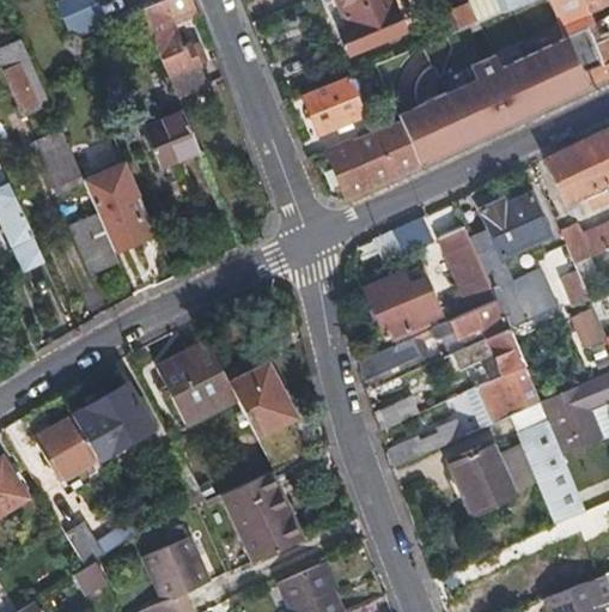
[(203,13),(198,0),(164,0),(141,10),(144,14),(169,76),(196,64),(189,46),(182,49),(174,26),(180,23),(175,13),(193,6),(196,16),(203,13)]
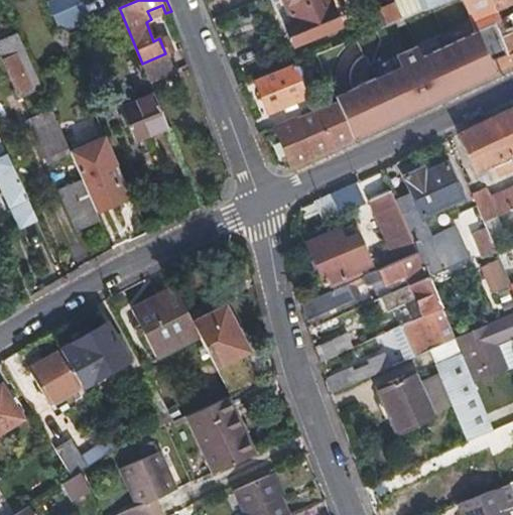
[(342,25),(331,0),(284,0),(293,21),(288,24),(296,45),(342,25)]
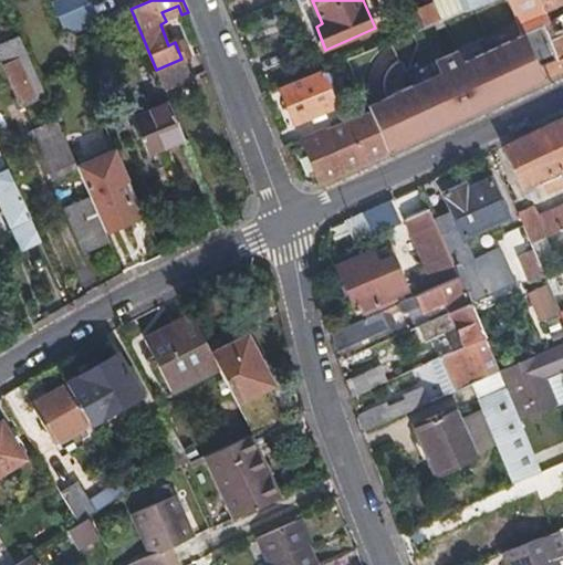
[(445,19),(437,0),(431,0),(417,6),(425,27),(445,19)]
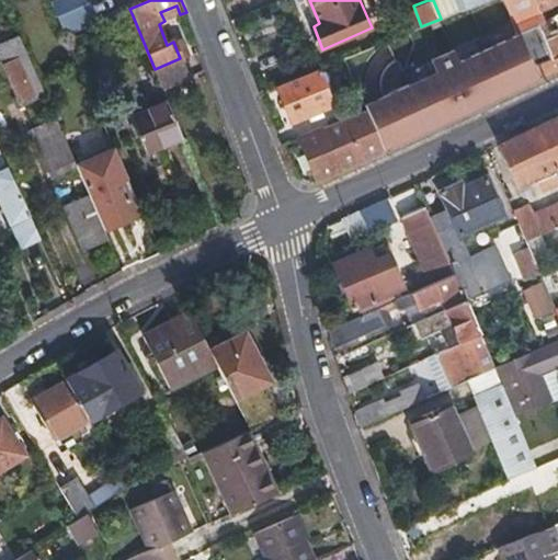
[(462,10),(456,0),(433,0),(441,19),(462,10)]
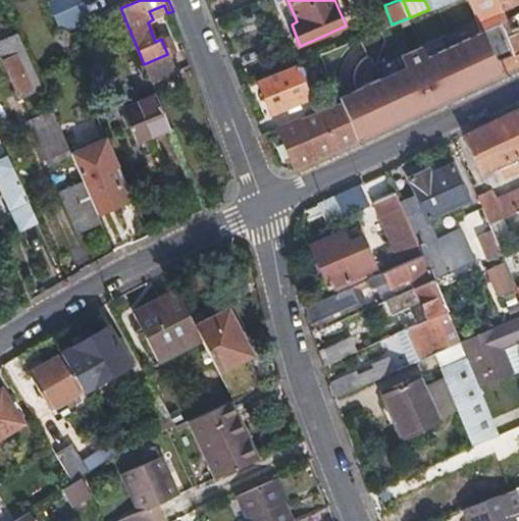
[(424,0),(429,9),(452,0),(424,0)]
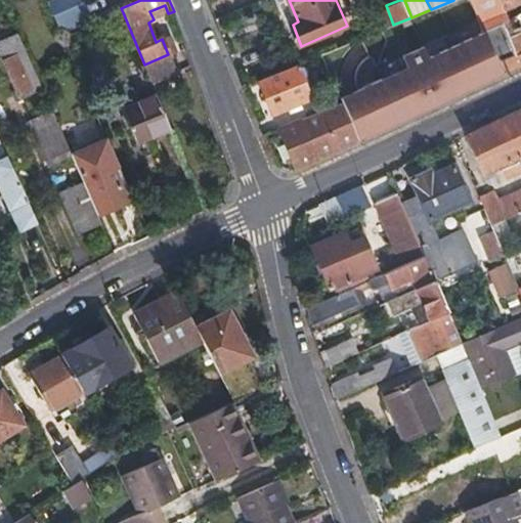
[(503,22),(506,31),(512,28),(510,23),(504,8),(520,1),(520,0),(469,0),(481,31),(503,22)]
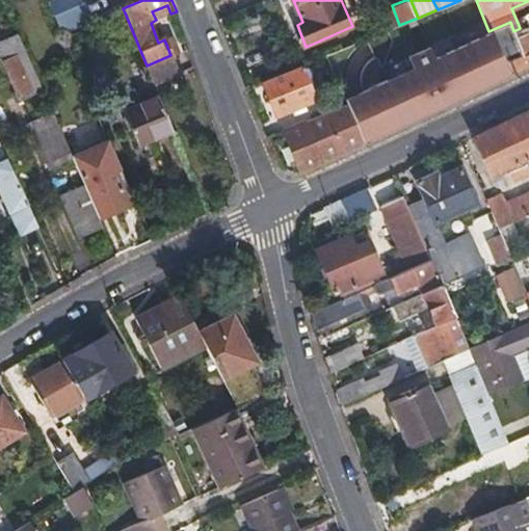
[(156,20),(170,14),(167,5),(152,11),(156,20)]
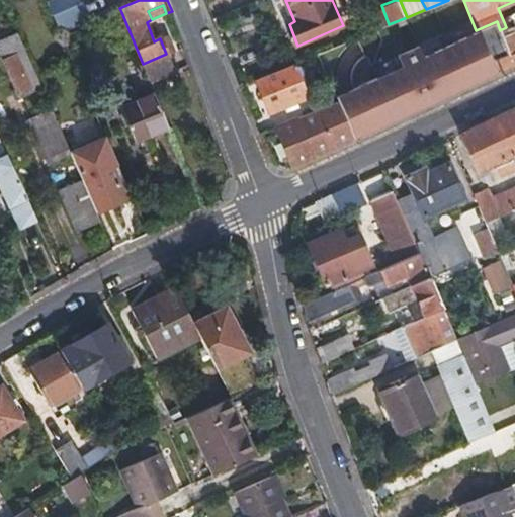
[(338,100),(355,139),(407,115),(455,92),(491,76),(499,73),(495,63),(509,56),(503,37),(500,30),(497,21),(476,30),(422,55),(417,45),(396,54),(401,65),(336,95),(338,100)]
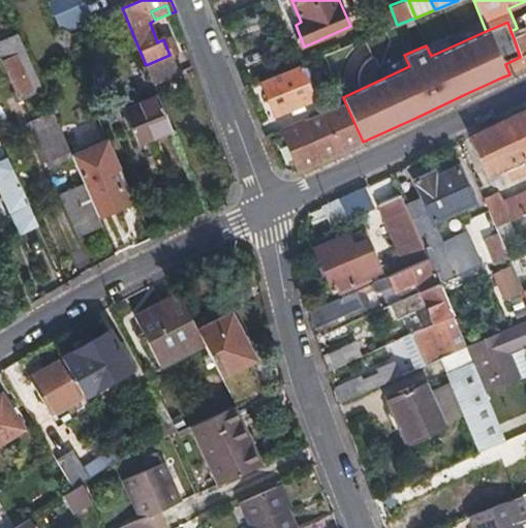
[(511,31),(514,38),(525,34),(525,29),(523,25),(517,28),(511,31)]
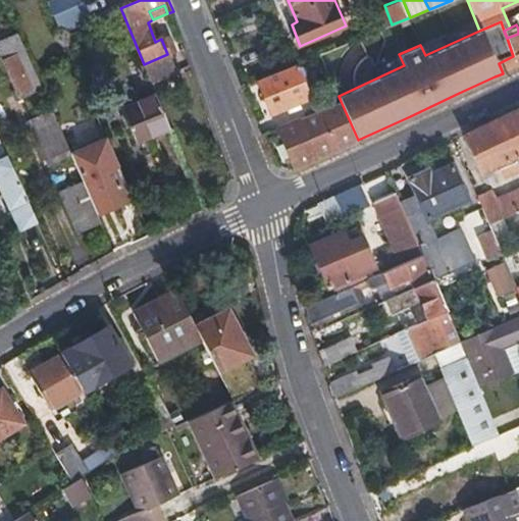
[(40,84),(14,27),(0,33),(0,53),(17,94),(40,84)]
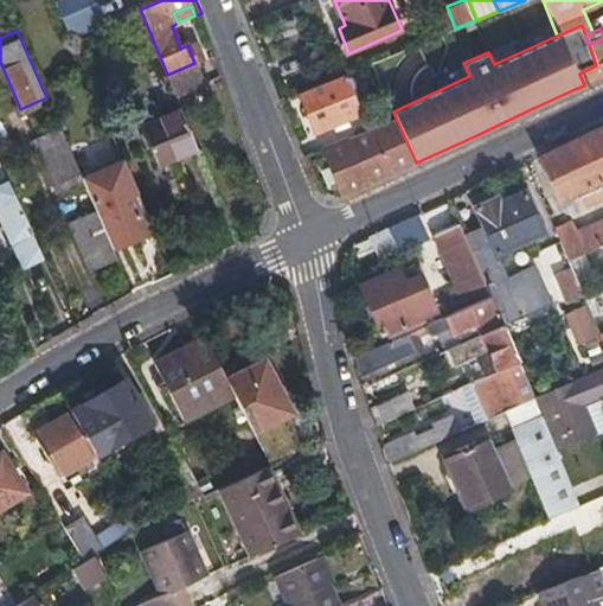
[(579,74),(584,85),(602,76),(602,39),(589,44),(596,65),(579,74)]
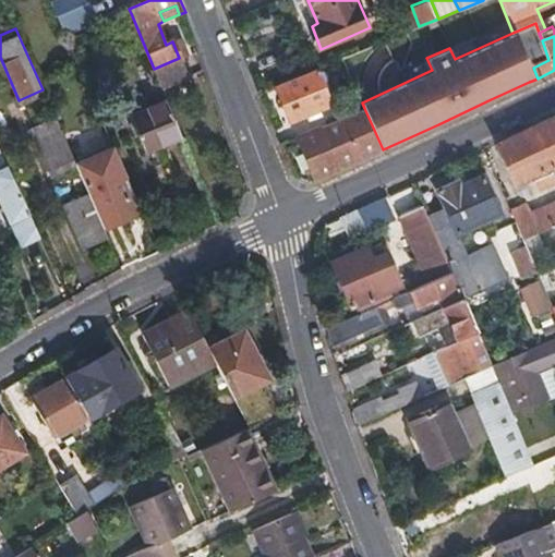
[(180,58),(186,56),(180,38),(172,41),(179,58),(180,58)]
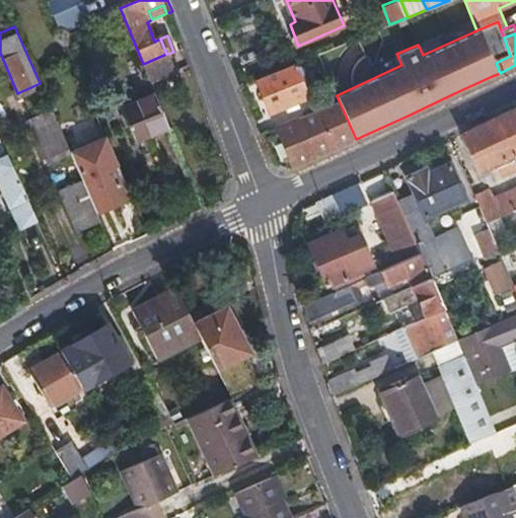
[(166,54),(143,64),(150,80),(173,70),(167,54),(166,54)]
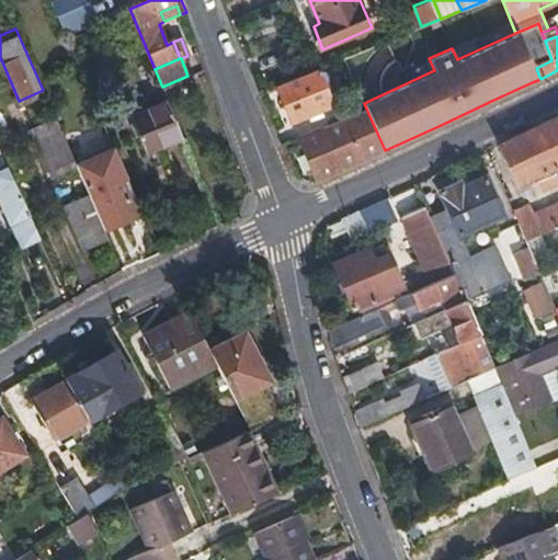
[(320,67),(279,86),(294,122),(336,104),(320,67)]
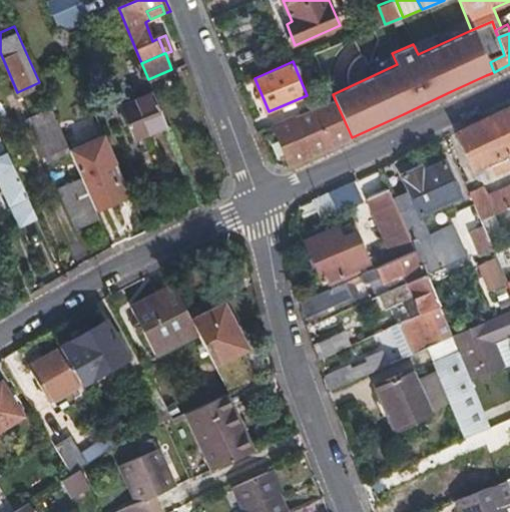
[(333,94),(331,89),(311,98),(314,107),(335,99),(333,94)]
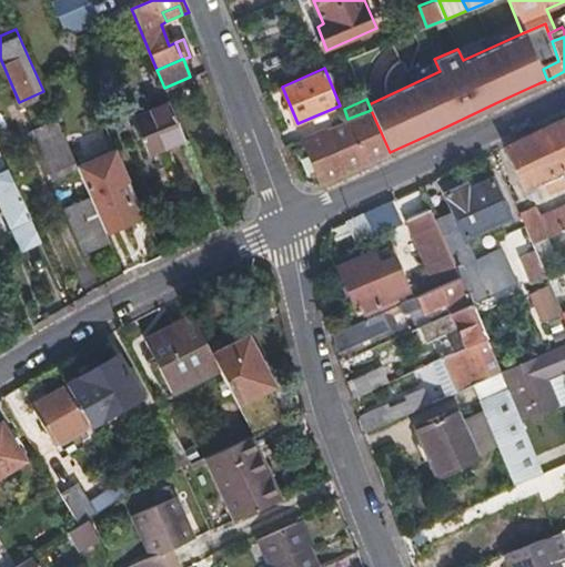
[(147,155),(184,138),(170,101),(131,118),(147,155)]
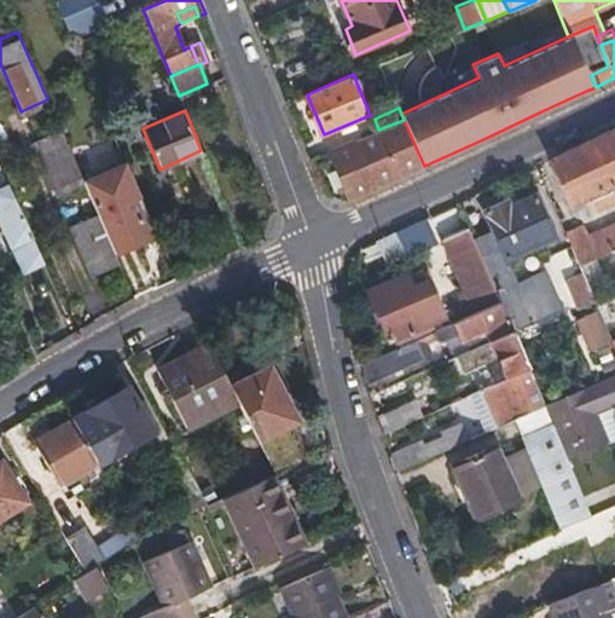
[(330,151),(349,201),(424,166),(404,120),(378,130),(330,151)]
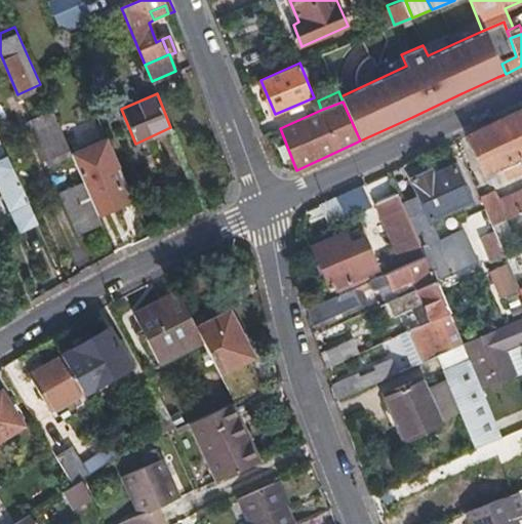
[(521,110),(468,136),(483,171),(499,165),(502,170),(519,163),(516,158),(521,155),(521,193),(500,203),(496,194),(482,200),(486,209),(493,225),(521,211),(521,110)]
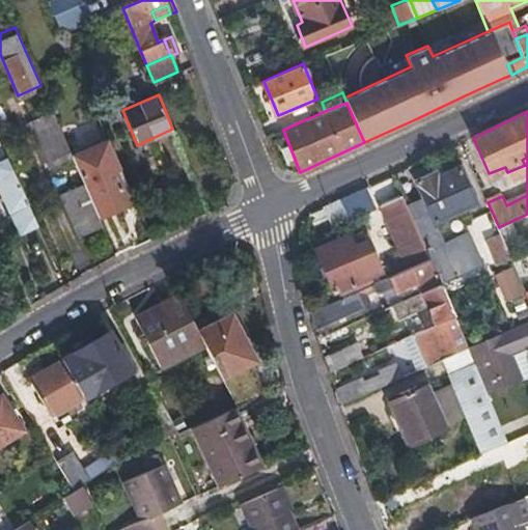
[(51,170),(74,160),(72,157),(53,113),(30,123),(51,170)]
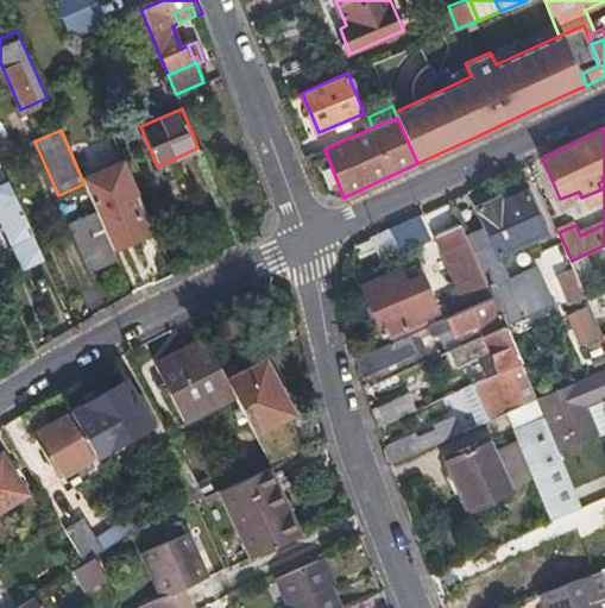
[(128,201),(138,195),(124,162),(82,180),(84,183),(96,213),(114,251),(145,237),(128,201)]
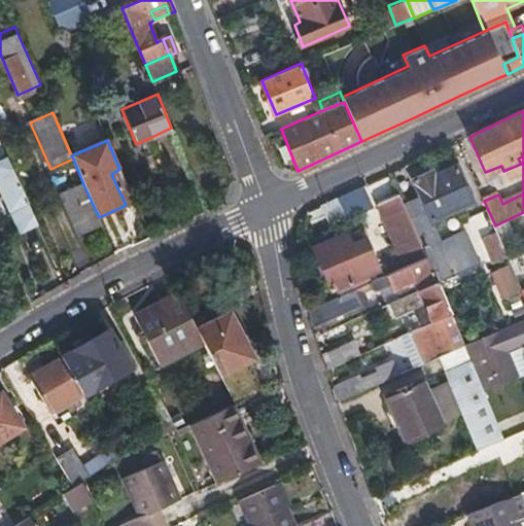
[(21,235),(39,225),(7,156),(0,160),(0,198),(7,213),(12,215),(21,235)]
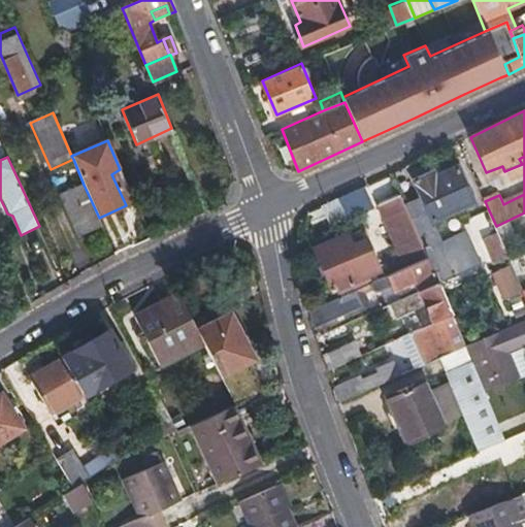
[(472,202),(457,166),(436,175),(434,169),(414,179),(422,195),(433,218),(463,205),(472,202)]
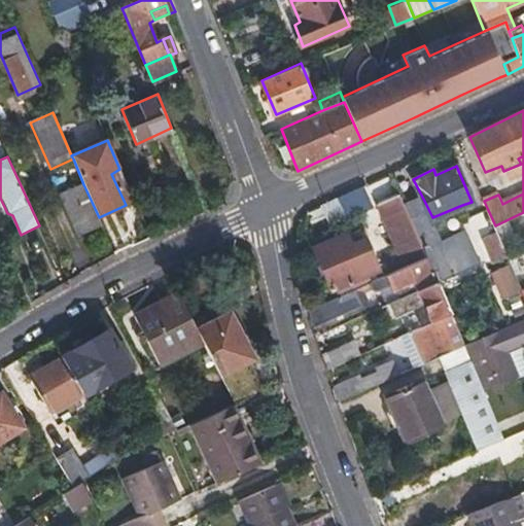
[(80,237),(103,228),(99,217),(83,184),(62,194),(80,237)]
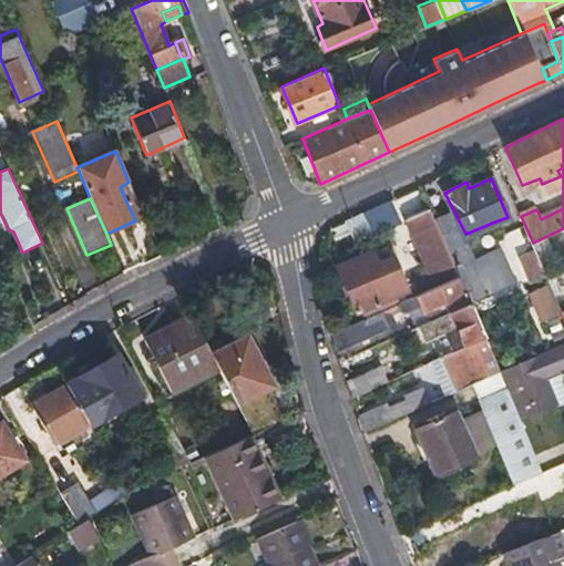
[(465,234),(453,209),(434,218),(460,276),(468,294),(472,290),(477,302),(516,285),(506,261),(500,244),(473,256),(465,234)]
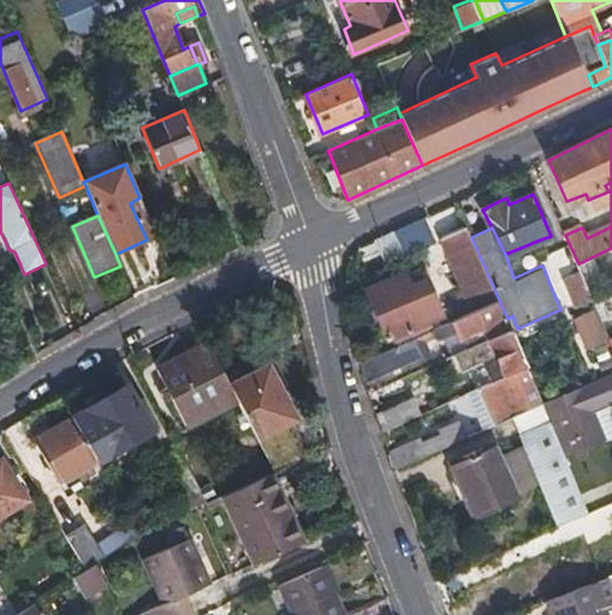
[(473,311),(499,300),(471,237),(446,250),(473,311)]
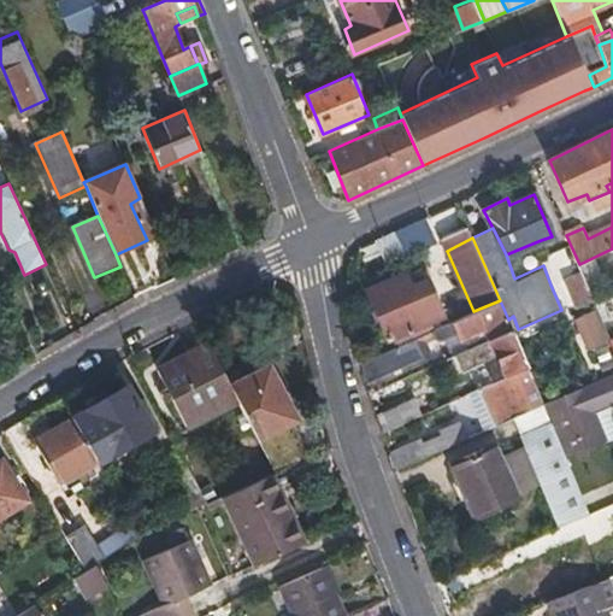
[(569,251),(553,257),(573,310),(589,304),(569,251)]
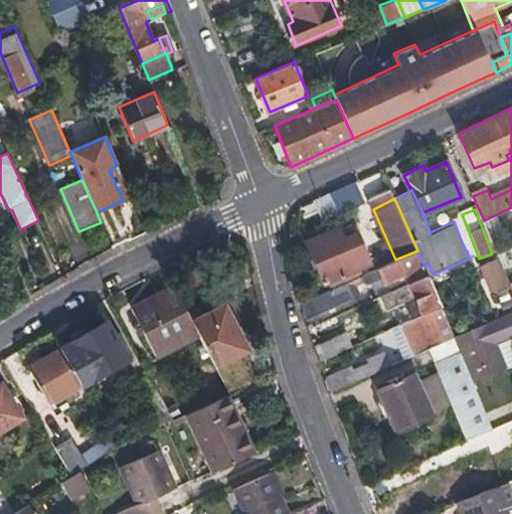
[(348,281),(363,275),(365,274),(375,269),(357,229),(343,236),(338,226),(328,232),(308,241),(326,281),(330,280),(333,287),(348,281)]
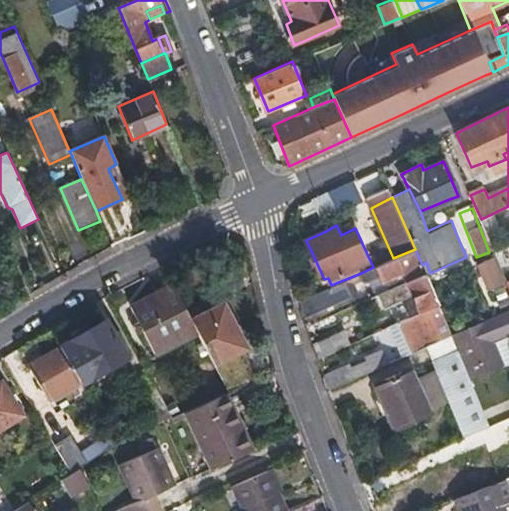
[(464,233),(457,236),(466,257),(473,253),(464,233)]
